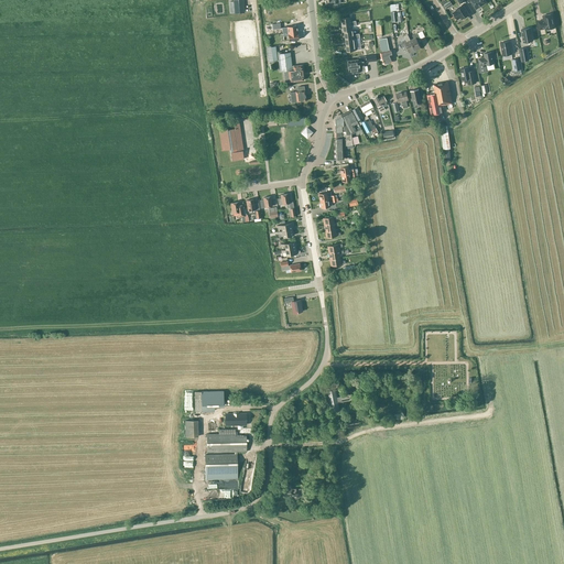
[(242,0),(232,0),(235,13),(245,12),(242,0)]
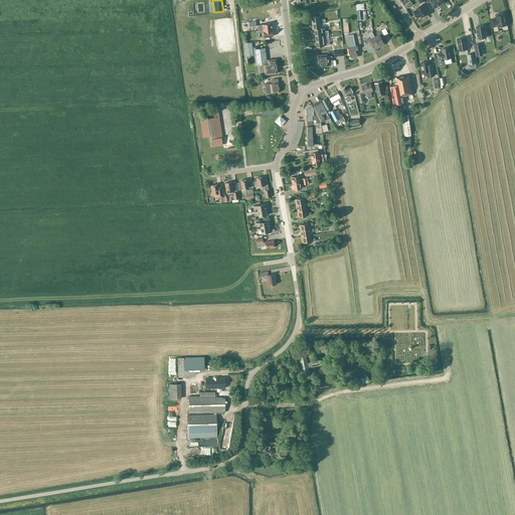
[(442,0),(428,0),(435,8),(444,3),(442,0)]
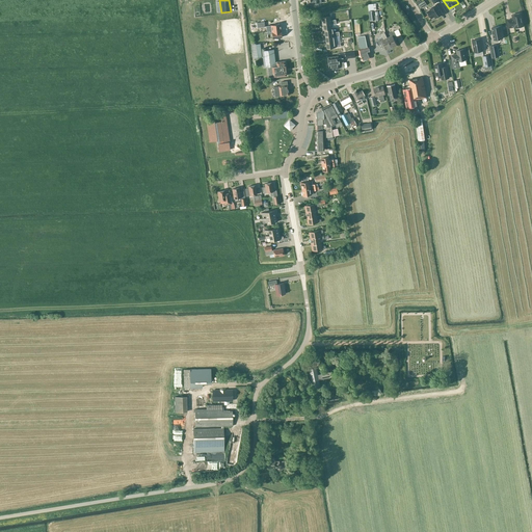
[(443,14),(436,4),(429,8),(430,9),(427,11),(431,19),(434,17),(435,19),(443,14)]
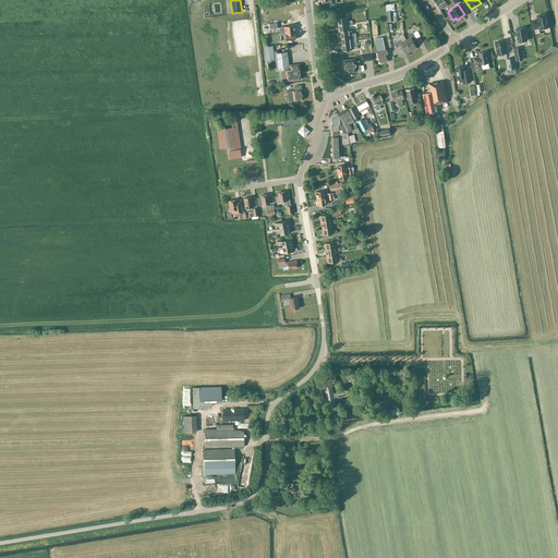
[(546,14),(537,15),(538,20),(532,21),(533,29),(540,28),(540,29),(548,27),(546,14)]
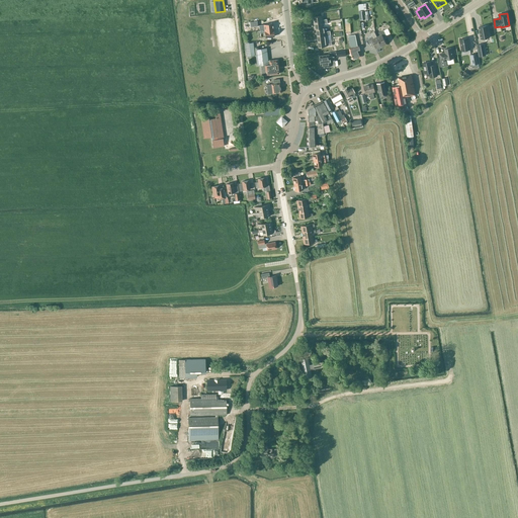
[(216,41),(223,41),(221,23),(213,24),(216,41)]
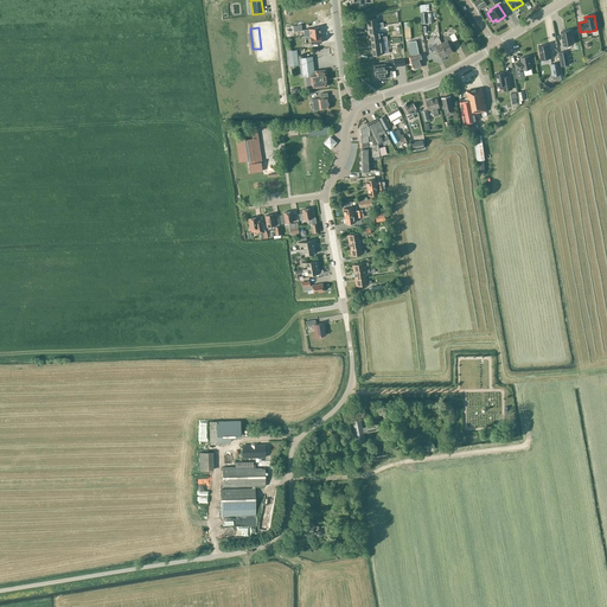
[(321,43),(319,27),(306,29),(307,38),(310,38),(311,44),(321,43)]
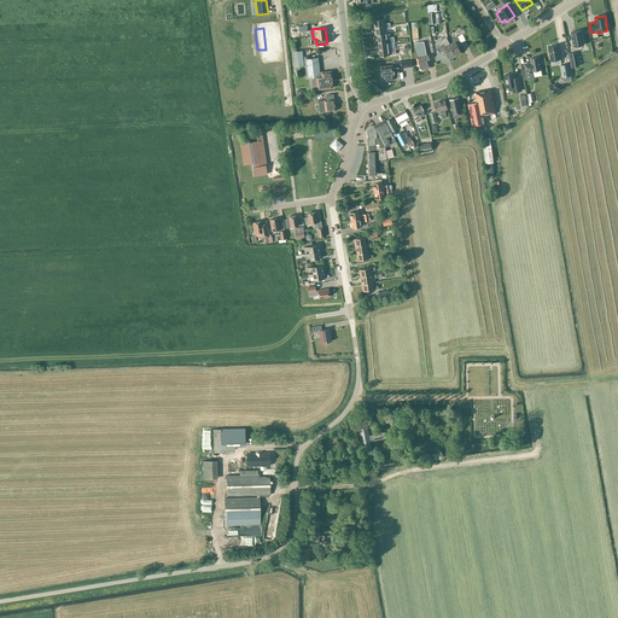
[(573,47),(583,45),(581,30),(570,33),(573,47)]
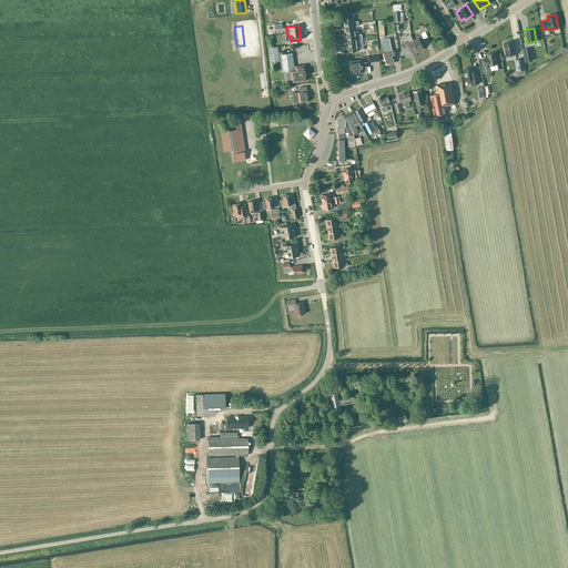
[(414,40),(418,51),(424,48),(421,41),(424,39),(421,33),(415,36),(416,39),(414,40)]
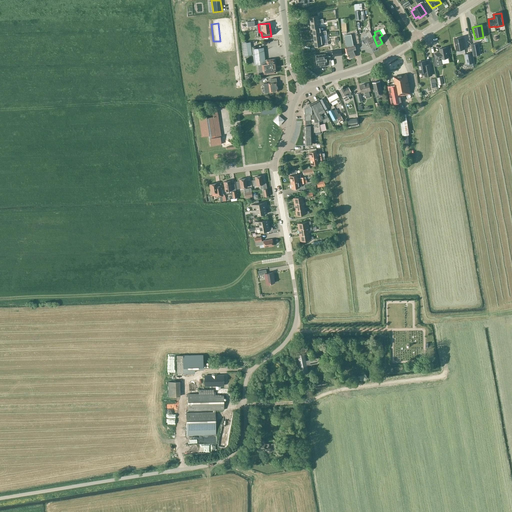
[(348,59),(356,55),(354,50),(355,50),(354,45),(353,46),(350,35),(344,36),(345,39),(346,39),(348,47),(344,47),(345,52),(348,59)]
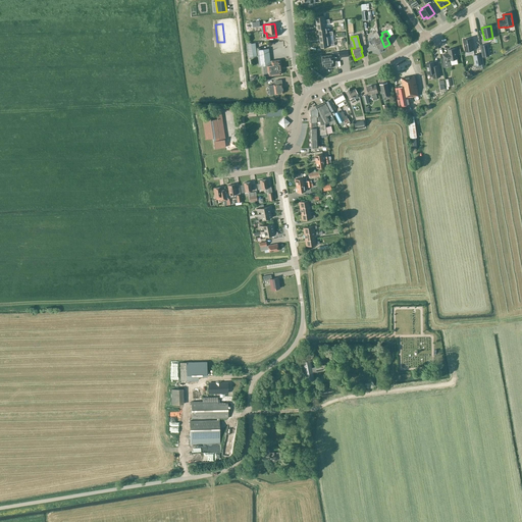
[(379,49),(384,47),(380,37),(376,39),(375,36),(369,39),(372,45),(376,43),(379,49)]
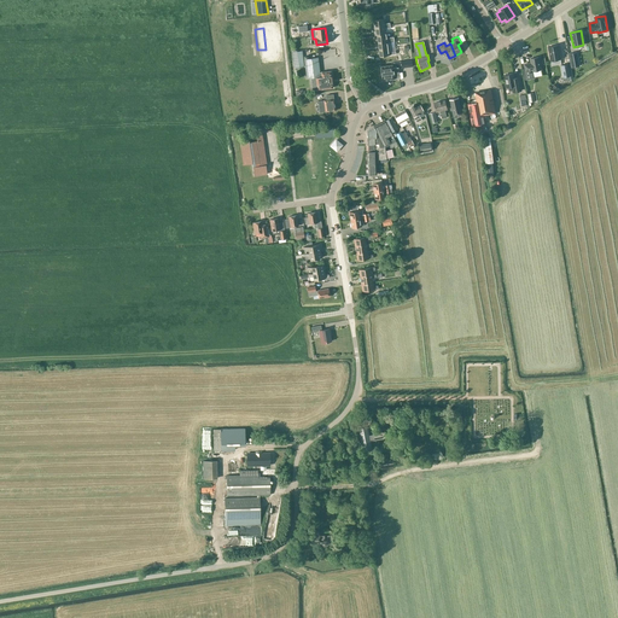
[(560,59),(558,45),(548,47),(551,62),(560,59)]
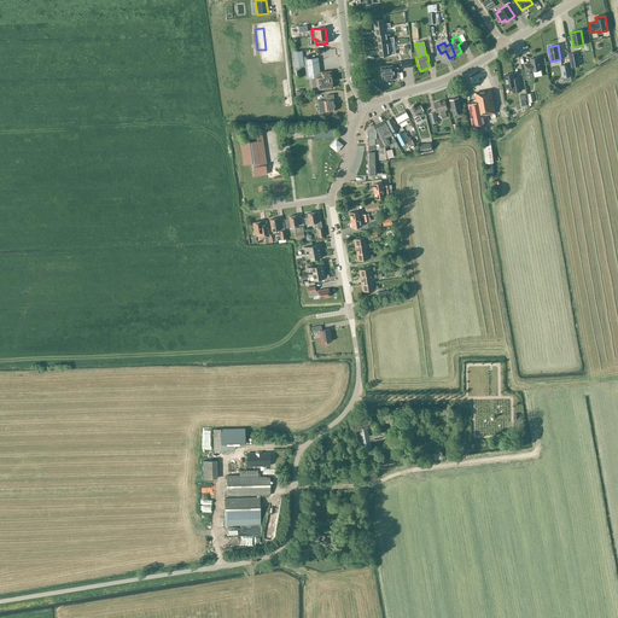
[(304,66),(302,51),(292,52),(295,68),(304,66)]
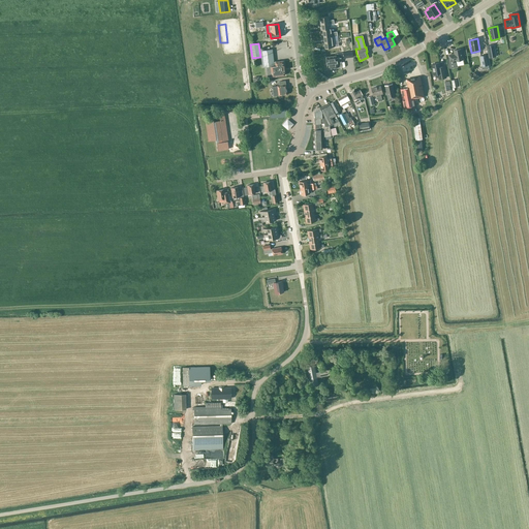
[(458,67),(456,61),(463,60),(462,49),(454,51),(455,55),(453,55),(448,55),(452,68),(458,67)]
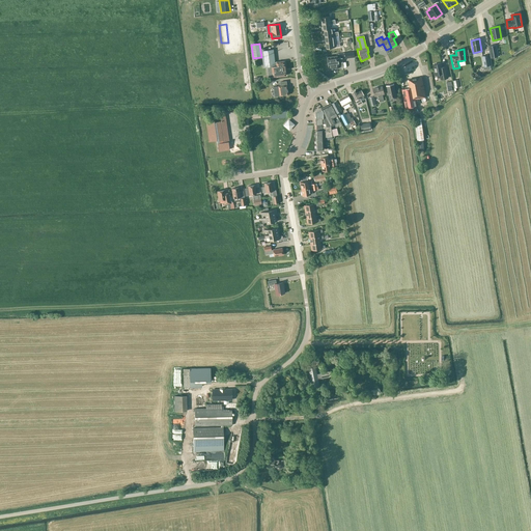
[(273,77),(285,76),(286,75),(286,72),(285,72),(283,61),(276,62),(275,62),(273,50),(261,51),(263,67),(272,66),(273,77)]
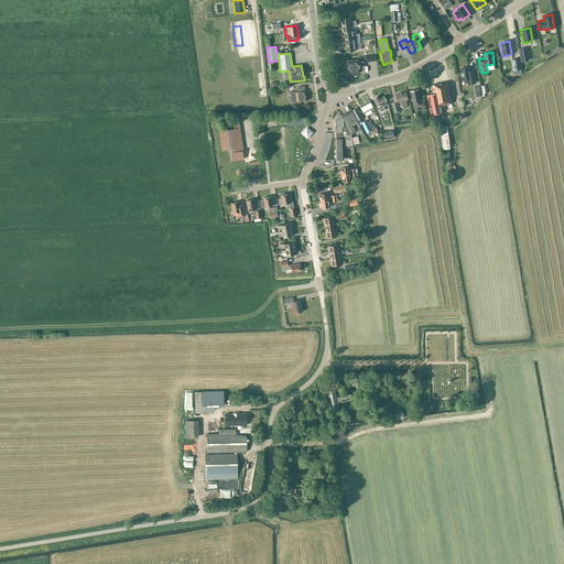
[(357,60),(347,61),(349,73),(364,71),(364,65),(364,62),(358,63),(358,60),(357,60)]
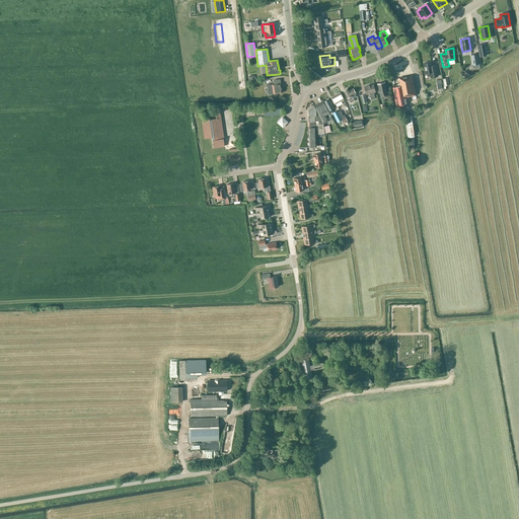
[(431,77),(438,76),(436,66),(432,67),(431,62),(424,63),(426,73),(430,73),(431,77)]
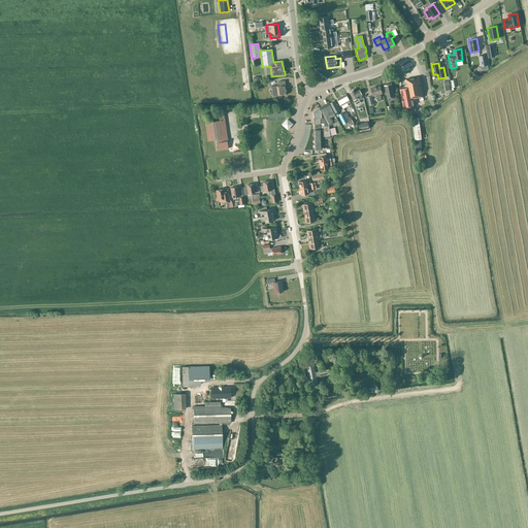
[(423,97),(420,76),(405,79),(407,88),(400,89),(403,107),(415,105),(414,99),(423,97)]
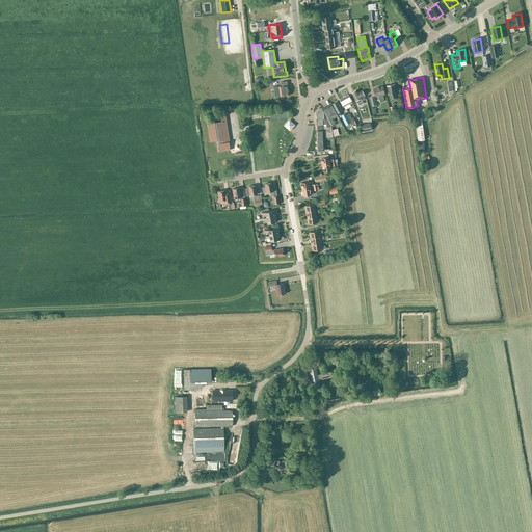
[(288,92),(287,85),(287,81),(281,82),(281,86),(278,86),(280,91),(274,91),(274,94),(275,94),(275,96),(280,96),(280,97),(289,96),(289,95),(289,94),(289,92),(288,92)]
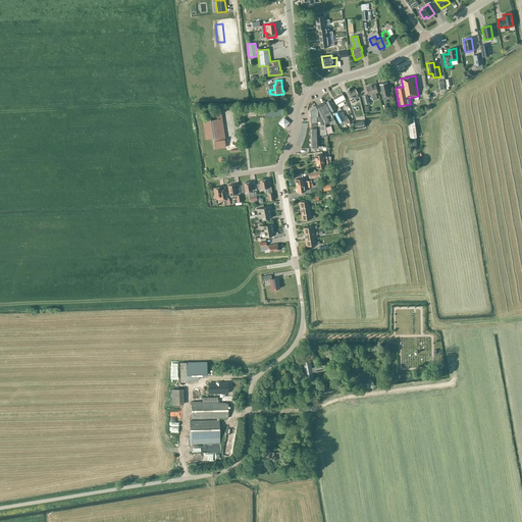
[(390,97),(387,83),(380,84),(383,100),(385,100),(384,98),(390,97)]
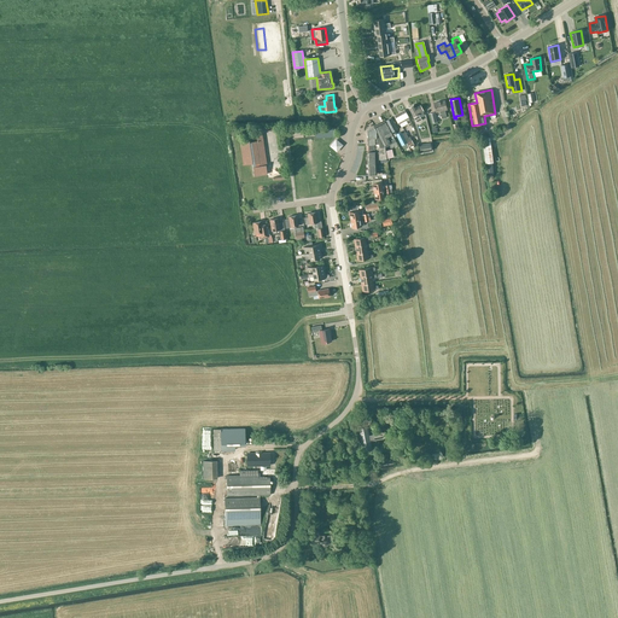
[(447,109),(445,100),(435,103),(436,112),(441,111),(442,118),(447,117),(445,110),(447,109)]
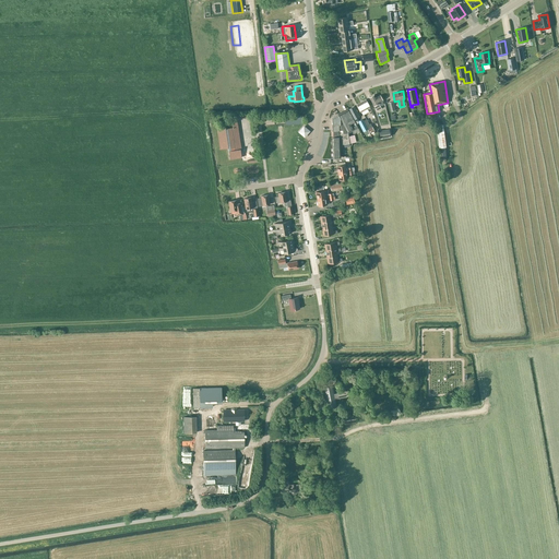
[(376,98),(373,95),(369,97),(373,106),(376,108),(377,111),(381,109),(380,106),(378,103),(379,103),(382,100),(380,95),(376,98)]
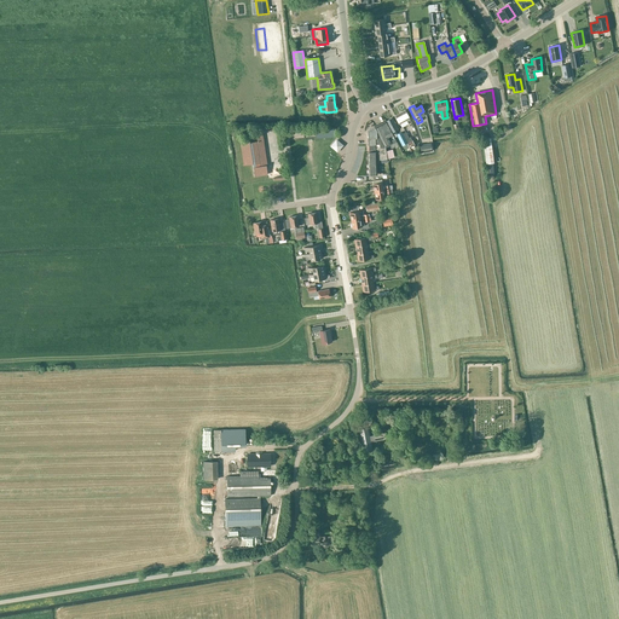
[(410,117),(405,110),(395,116),(399,123),(400,126),(410,121),(409,119),(410,117)]
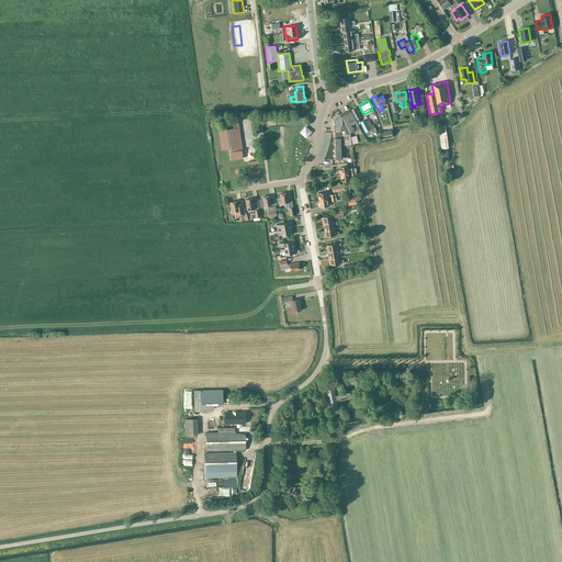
[(355,107),(350,110),(358,125),(360,124),(359,122),(360,121),(358,117),(360,116),(355,107)]
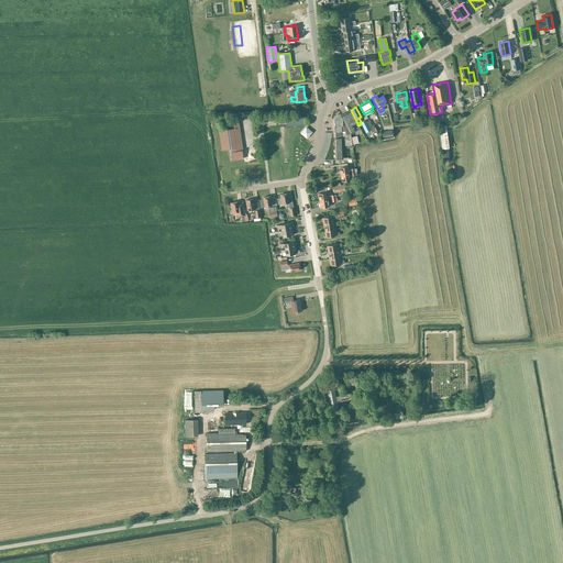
[(360,128),(359,125),(351,110),(341,116),(350,131),(354,129),(355,131),(360,128)]
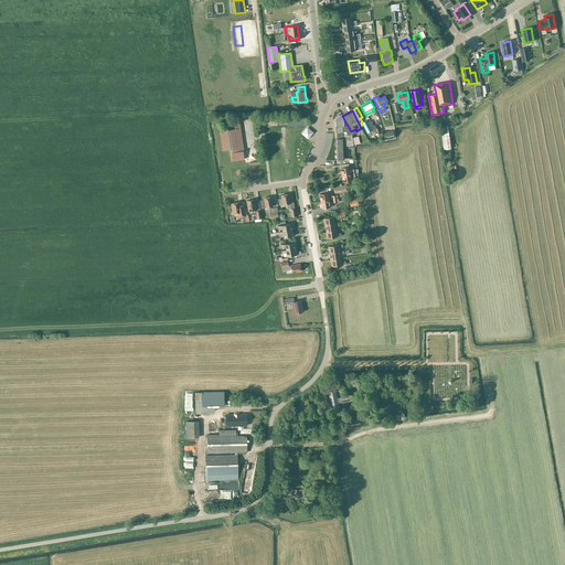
[(351,131),(342,116),(336,119),(336,127),(336,132),(337,139),(336,139),(337,159),(344,159),(343,141),(345,141),(345,152),(352,152),(352,145),(352,135),(351,131)]
